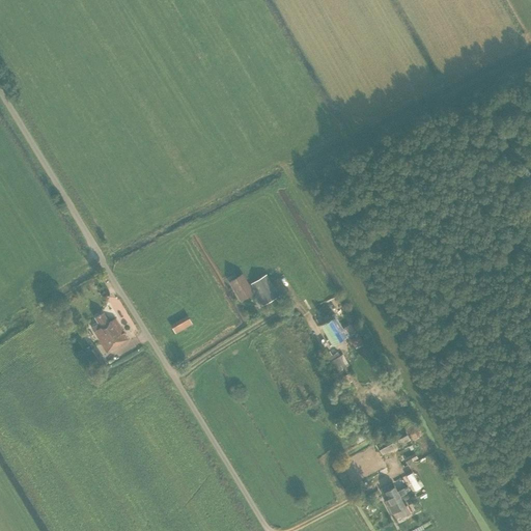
[(230,281),(242,300),(253,292),(242,275),(230,281)]
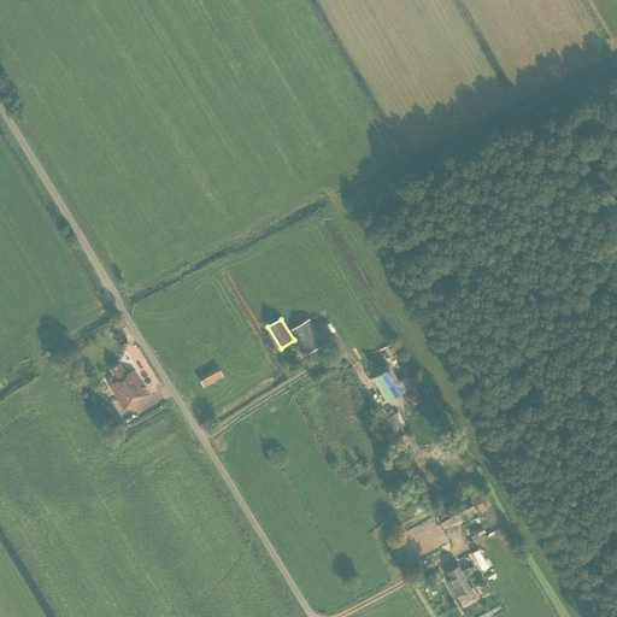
[(292,329),(306,354),(323,345),(309,319),(292,329)]
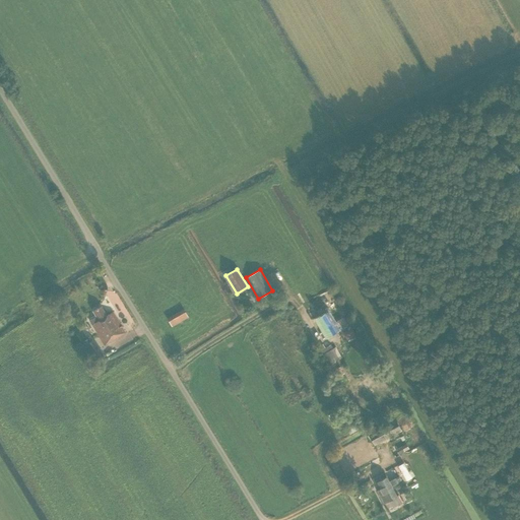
[(329,288),(334,299),(340,297),(336,285),(329,288)]
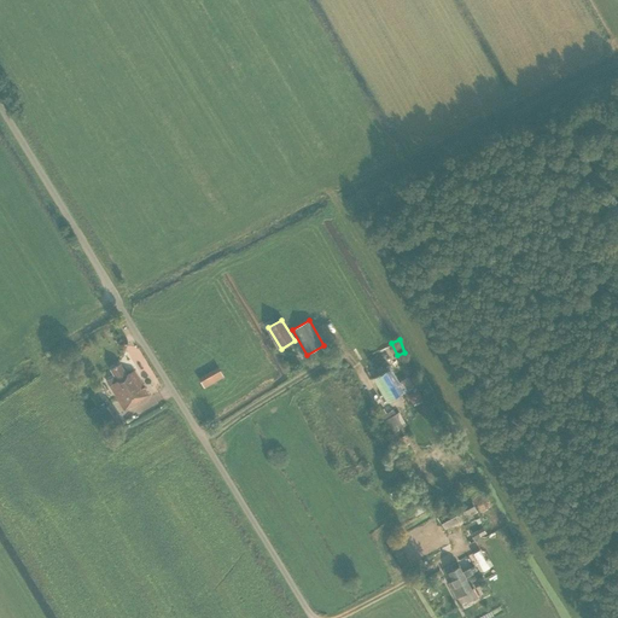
[(192,367),(204,388),(223,377),(219,367),(215,369),(208,357),(192,367)]
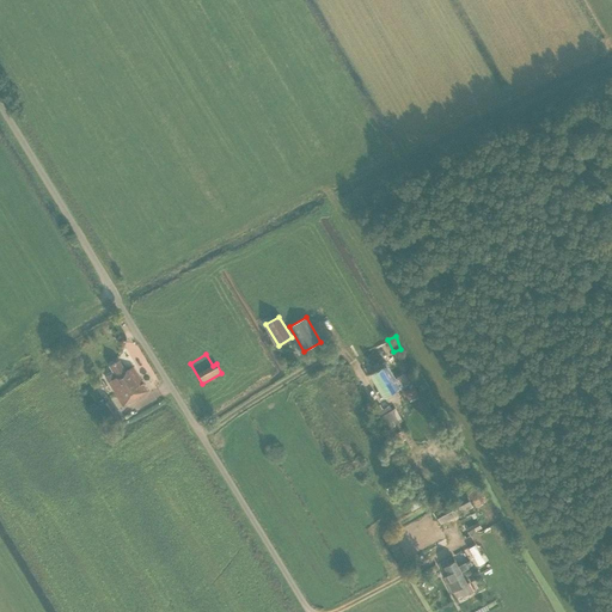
[(109,375),(105,377),(123,407),(147,392),(133,367),(126,371),(120,360),(110,366),(114,372),(111,373),(110,372),(108,374),(109,375)]
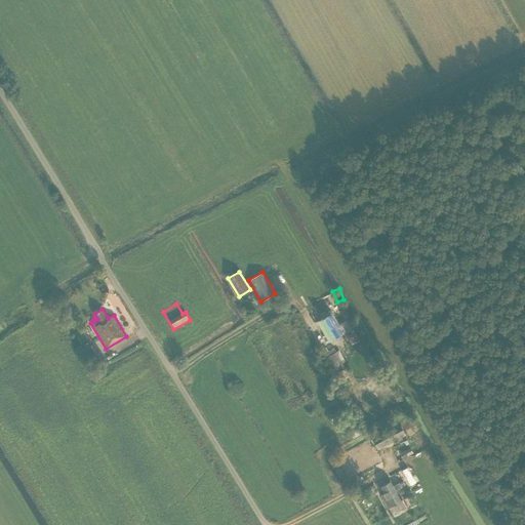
[(317,322),(329,341),(351,328),(347,321),(338,325),(331,313),(317,322)]
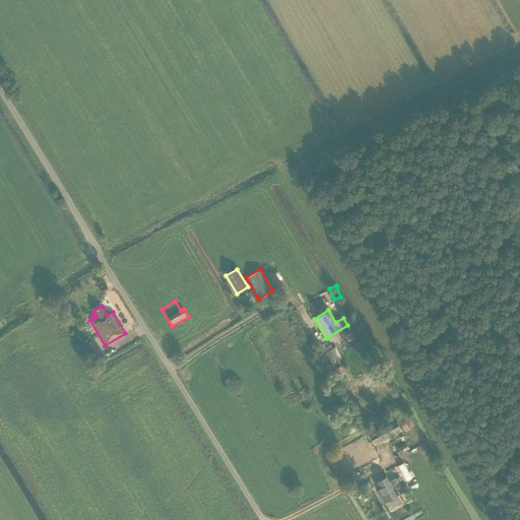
[(348,341),(359,335),(353,327),(343,333),(348,341)]
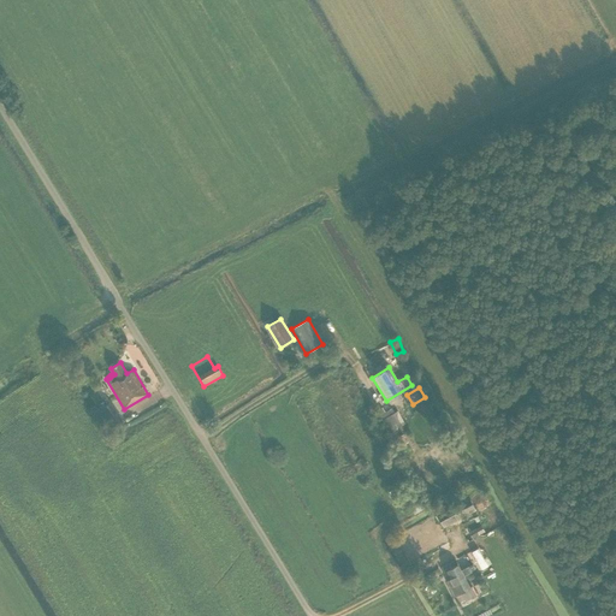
[(406,425),(398,412),(395,414),(389,403),(377,410),(389,433),(390,433),(398,448),(408,442),(400,427),(406,425)]
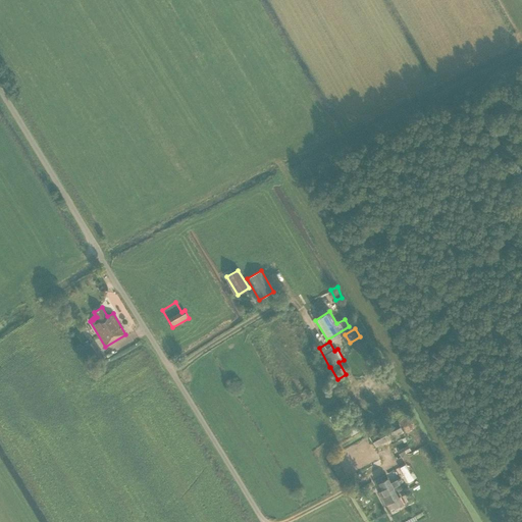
[(92,343),(87,346),(96,361),(104,357),(101,351),(99,353),(92,343)]
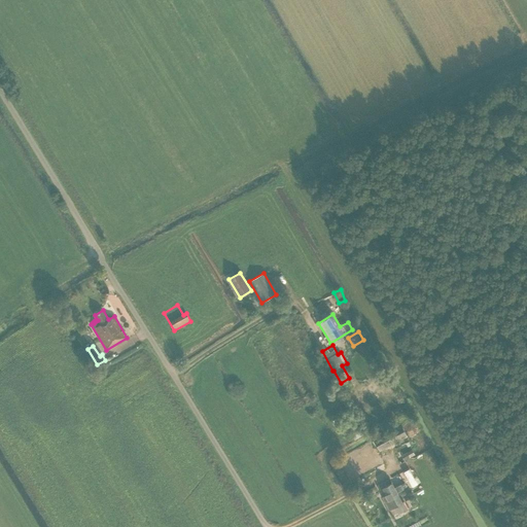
[(363,434),(351,415),(342,420),(354,440),(363,434)]
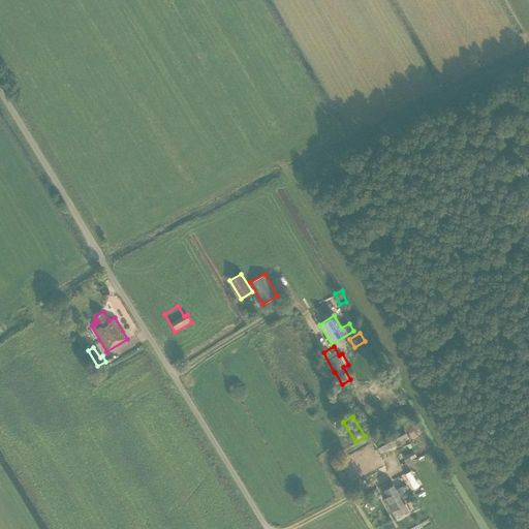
[(408,438),(402,427),(374,442),(380,454),(408,438)]
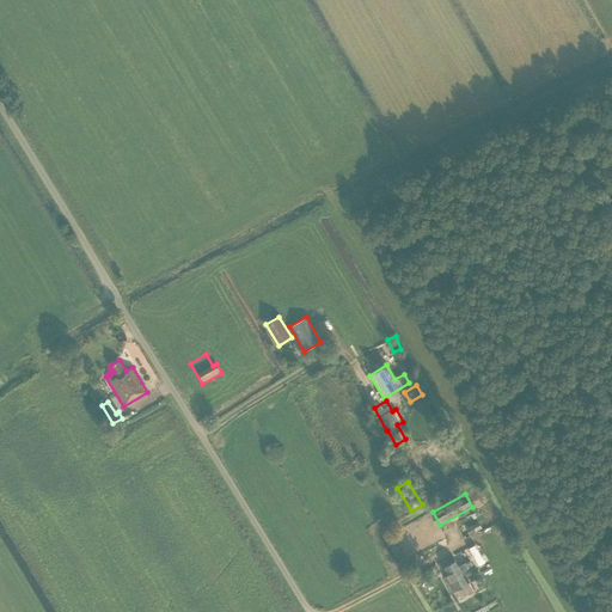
[(444,579),(451,592),(467,585),(460,573),(467,569),(465,564),(458,568),(456,562),(445,568),(448,576),(444,579)]
